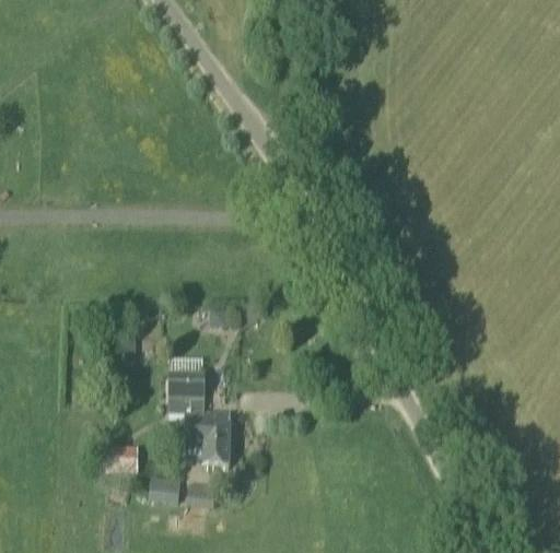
[(225,324),(226,307),(213,307),(212,324),(225,324)]
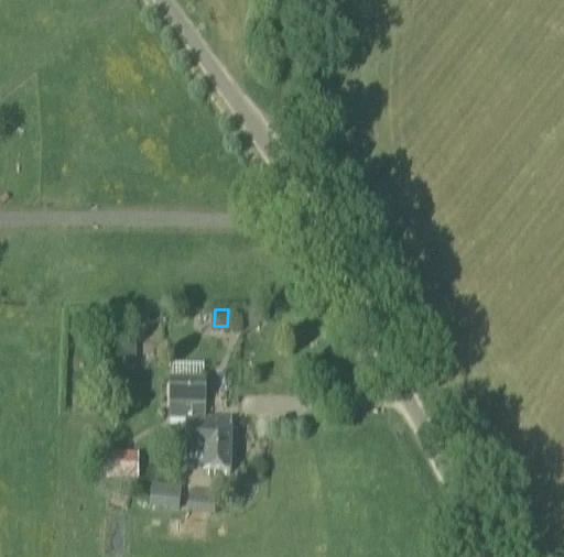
[(230,469),(230,413),(204,413),(205,374),(170,374),(170,415),(186,415),(186,459),(205,460),(205,468),(230,469)]
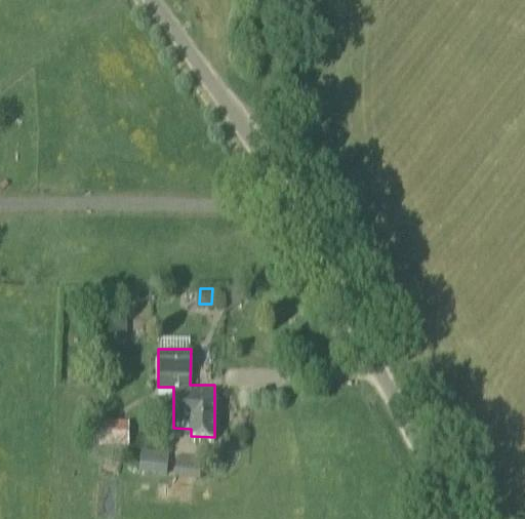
[(105,441),(129,441),(129,418),(105,418),(105,441)]
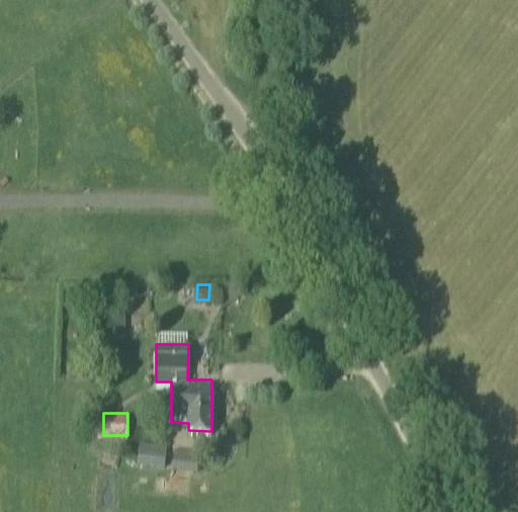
[(164,464),(167,441),(140,438),(137,462),(164,464)]
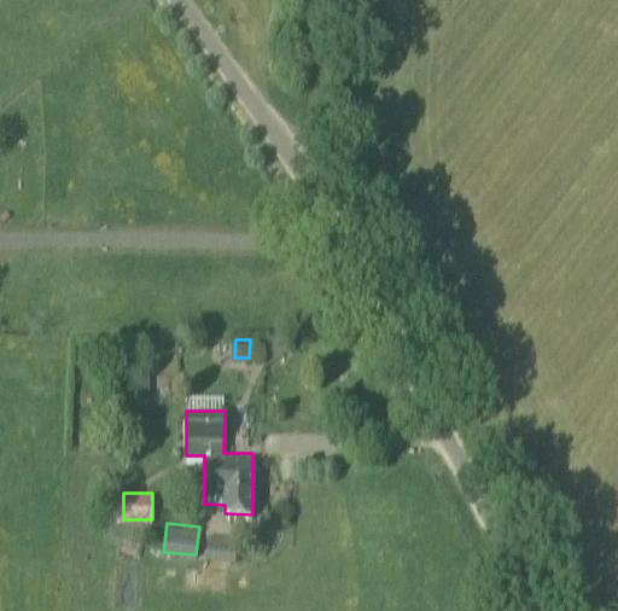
[(234,559),(237,537),(208,534),(204,557),(234,559)]
